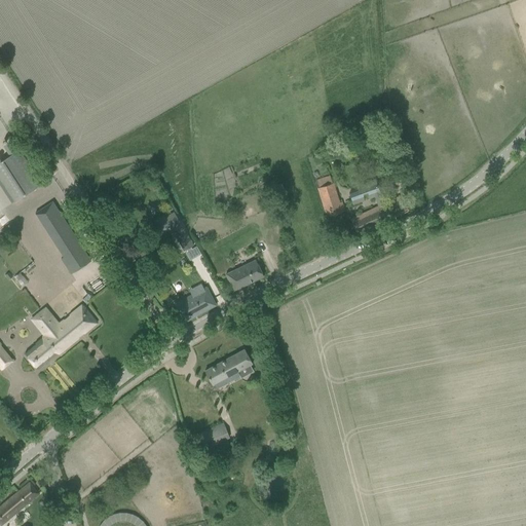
[(0,164),(0,178),(14,201),(41,185),(14,143),(5,149),(11,157),(0,164)]
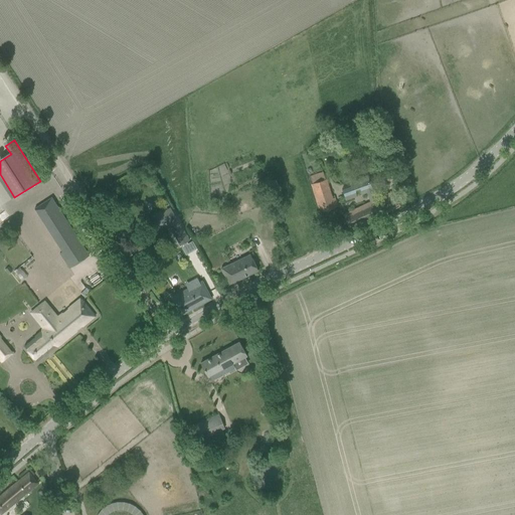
[(311,184),(319,212),(334,207),(326,180),(311,184)]
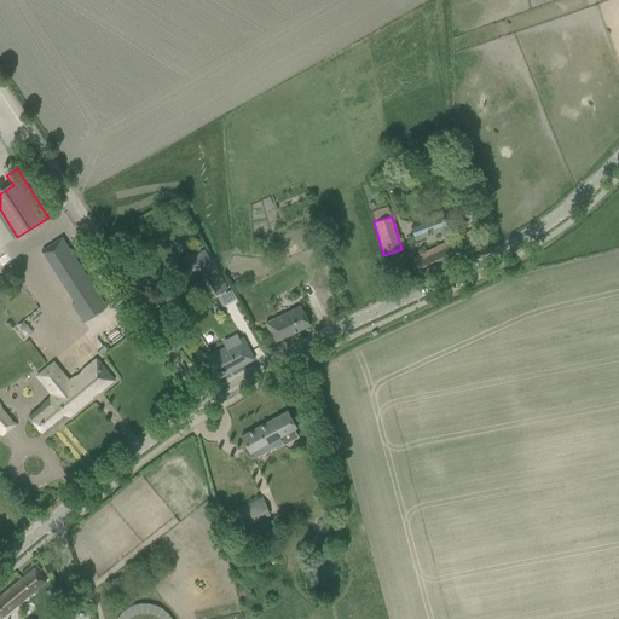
[(445,244),(441,246),(440,244),(438,246),(439,247),(412,260),(421,276),(480,248),(472,231),(452,241),(444,217),(411,229),(415,242),(440,232),(445,244)]
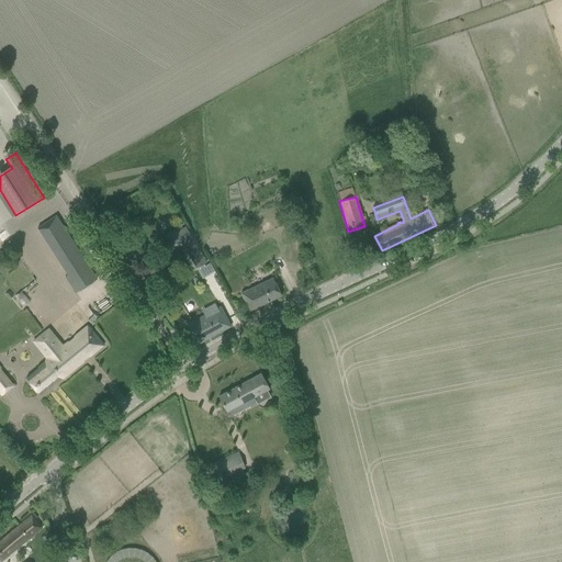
[(66,276),(63,278),(74,294),(94,280),(54,217),(35,229),(66,276)]
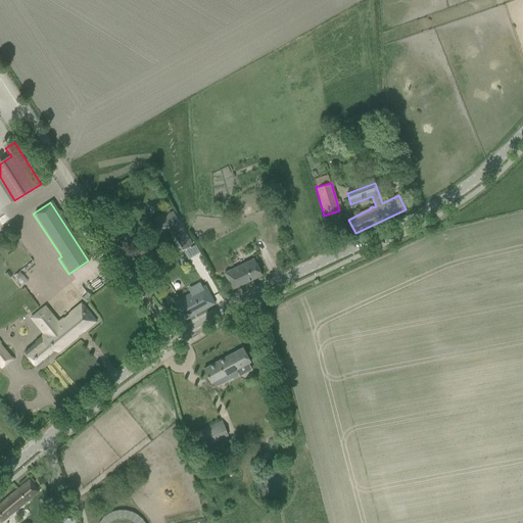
[(162,217),(158,219),(163,229),(169,226),(183,249),(192,244),(172,210),(162,217)]
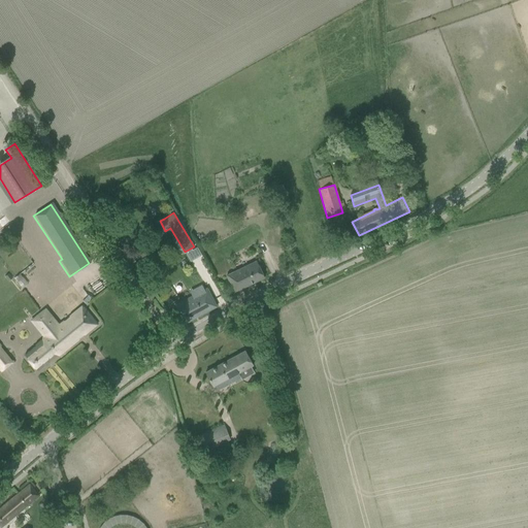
[(216,215),(213,226),(228,228),(230,217),(216,215)]
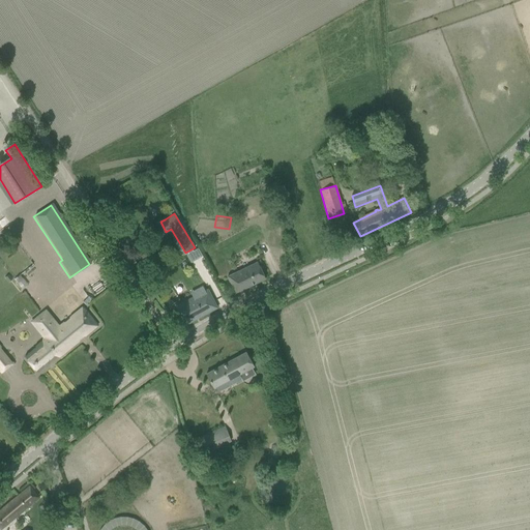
[(197,248),(193,251),(198,259),(202,256),(197,248)]
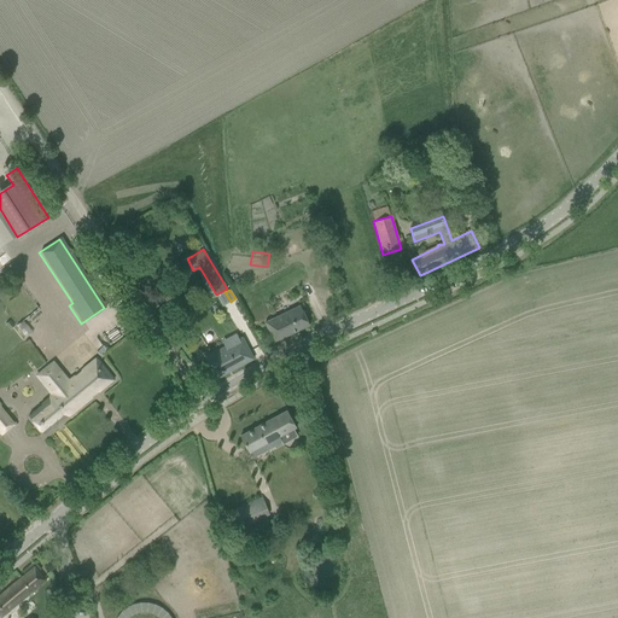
[(264,322),(274,342),(309,325),(301,305),(264,322)]
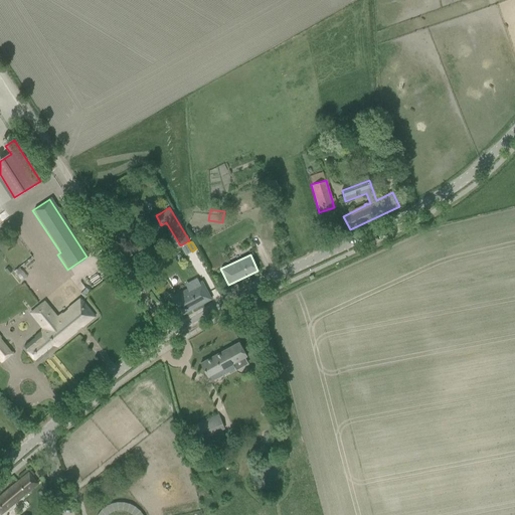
[(172,298),(181,314),(210,299),(201,283),(172,298)]
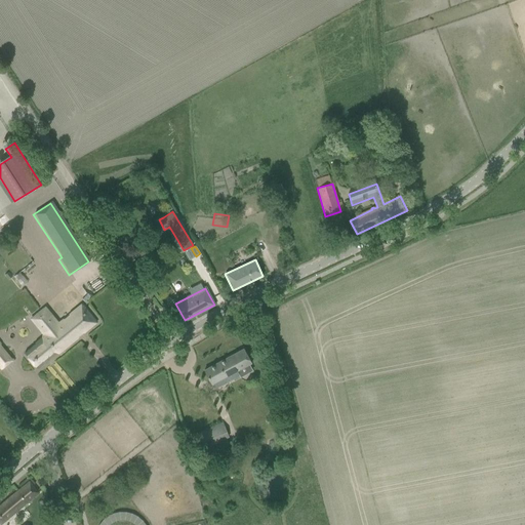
[(35,344),(25,353),(37,368),(57,352),(58,353),(78,337),(77,335),(83,331),(84,332),(96,322),(82,305),(58,324),(44,307),(30,319),(44,335),(35,342),(35,344)]
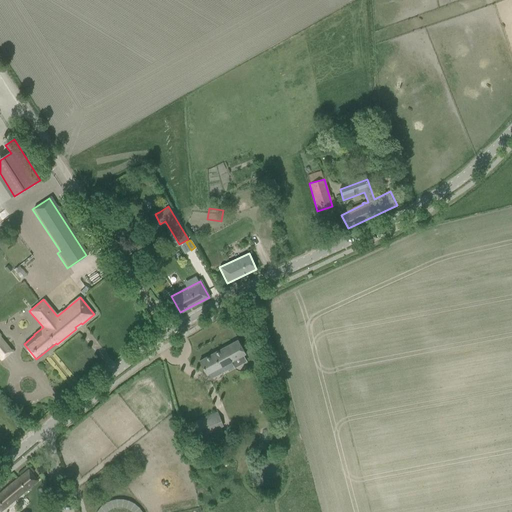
[(238,340),(199,361),(204,370),(207,375),(220,368),(223,372),(233,366),(230,362),(245,354),(242,349),(238,340)]
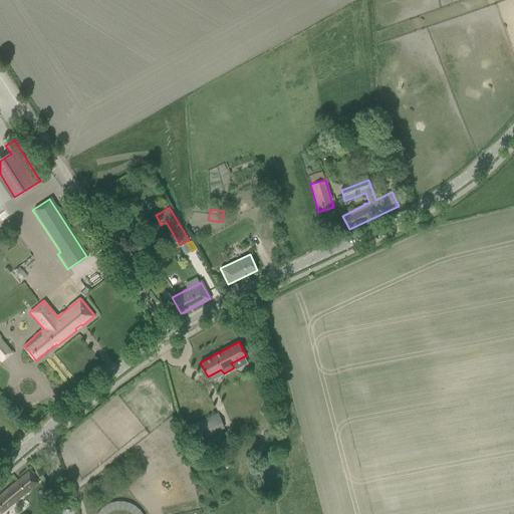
[(189,425),(195,439),(224,428),(218,414),(189,425)]
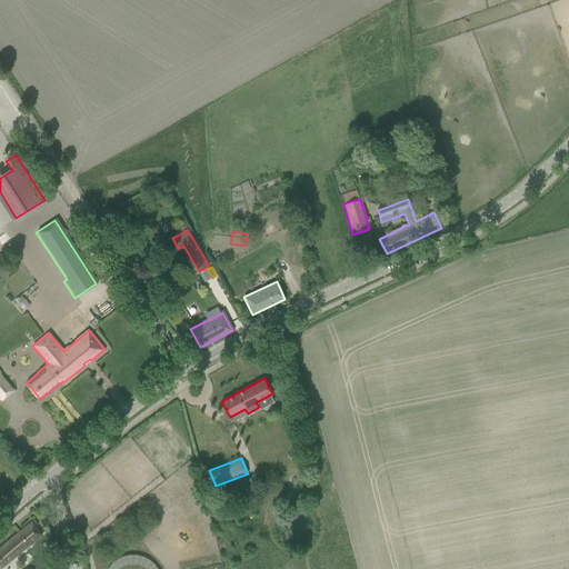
[(0,548),(0,568),(41,533),(31,522),(0,548)]
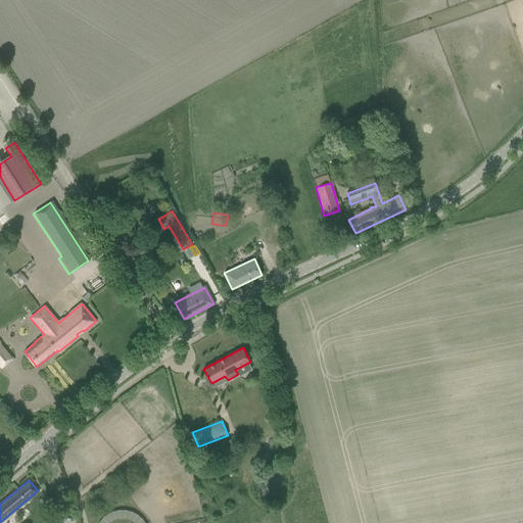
[(92,522),(144,522),(140,506),(91,520),(92,522)]
